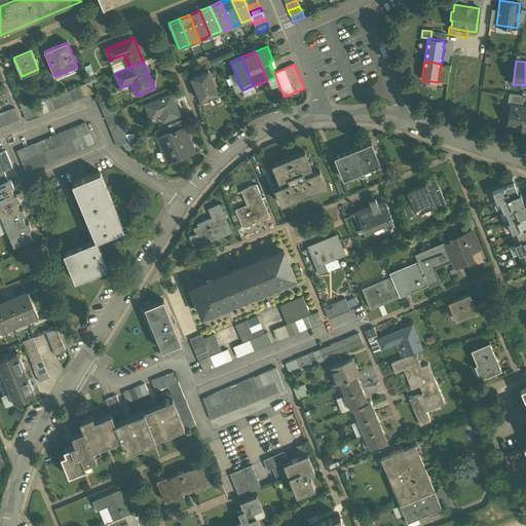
[(219,98),(208,71),(191,78),(203,107),(213,103),(212,101),(219,98)]
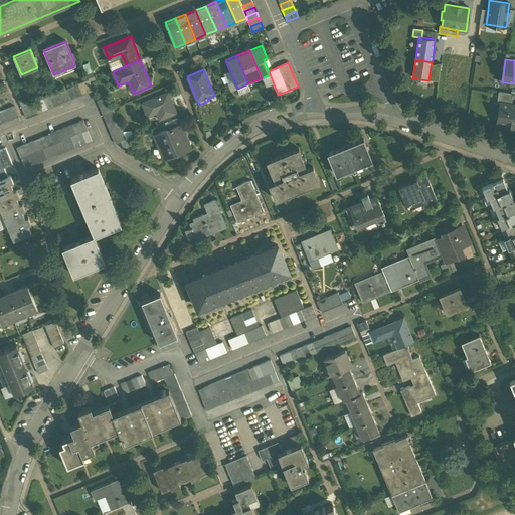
[(93,90),(89,79),(82,81),(87,92),(93,90)]
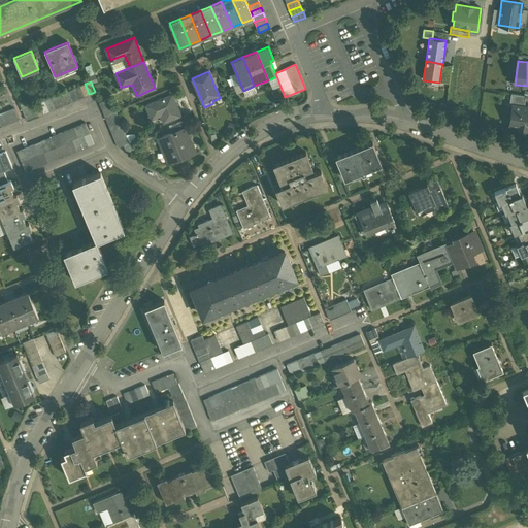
[(85,84),(79,87),(84,97),(89,94),(85,84)]
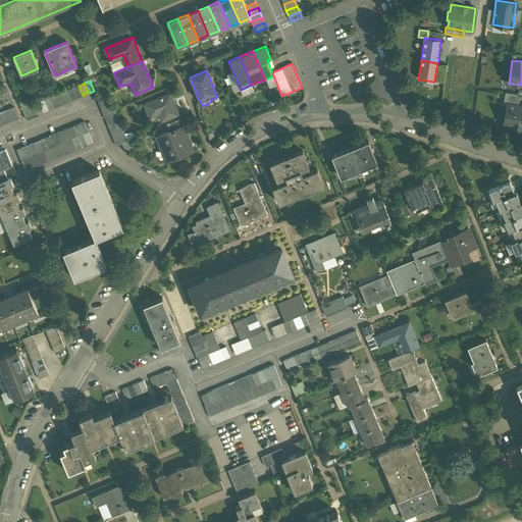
[(83,96),(79,86),(72,88),(76,98),(83,96)]
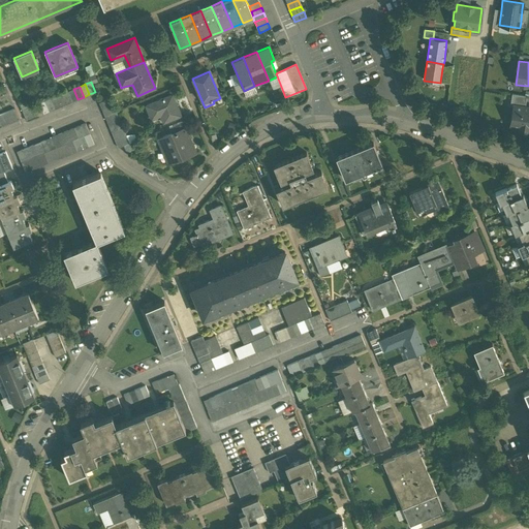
[(78,99),(73,89),(68,91),(72,101),(78,99)]
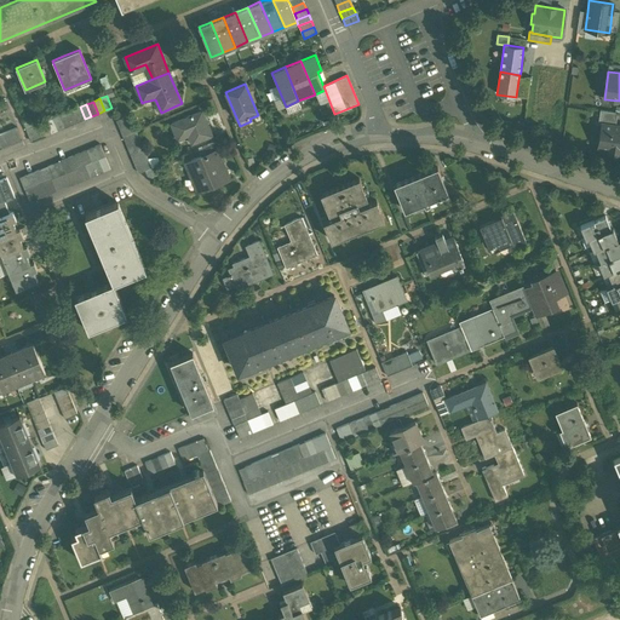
[(85,119),(80,107),(73,109),(78,122),(85,119)]
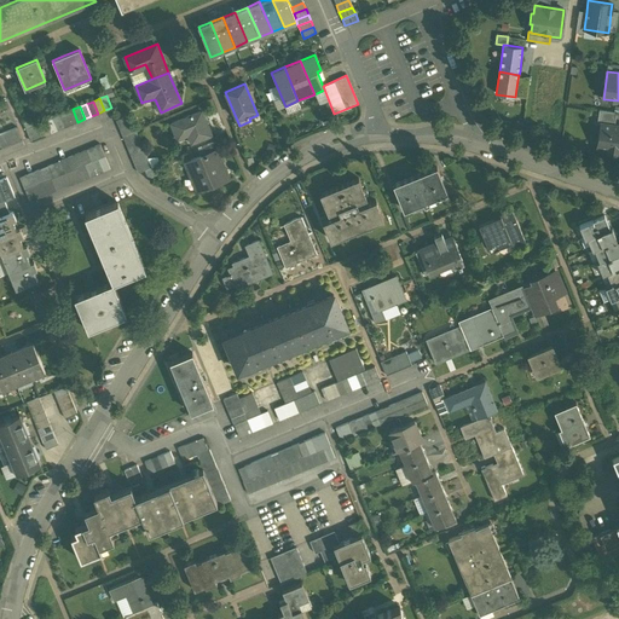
[(77,122),(73,109),(65,113),(71,125),(77,122)]
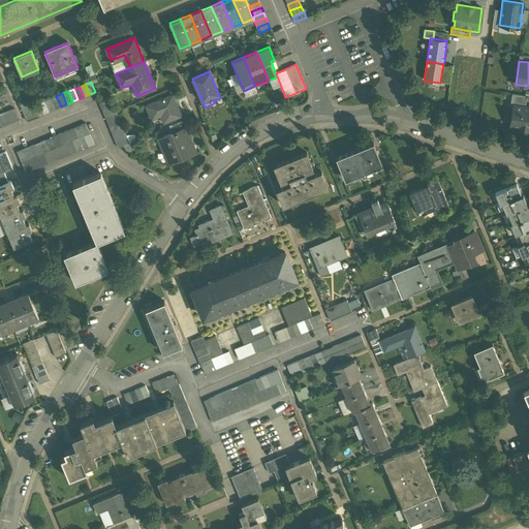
[(514,106),(526,107),(527,96),(512,94),(510,105),(514,106)]
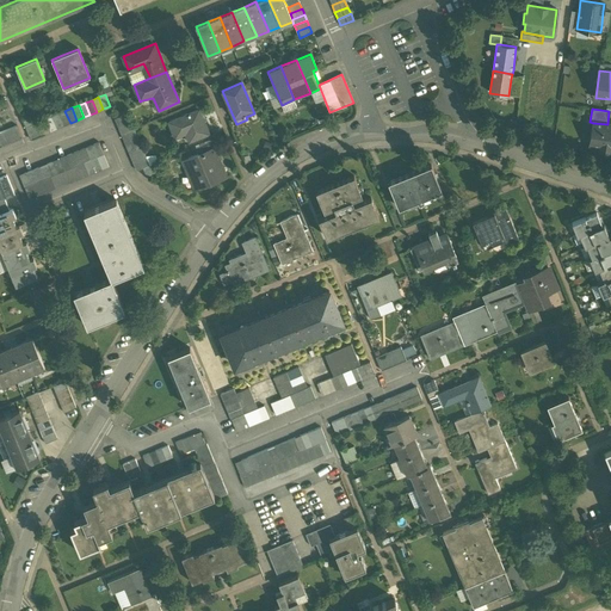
[(209,134),(199,110),(168,122),(173,135),(185,131),(189,142),(209,134)]
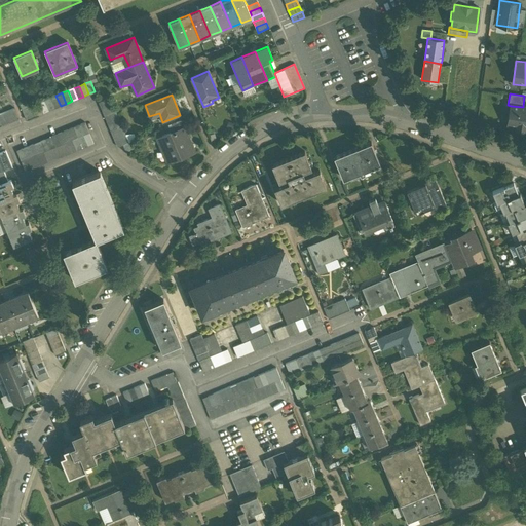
[(61,106),(55,96),(50,98),(54,108),(61,106)]
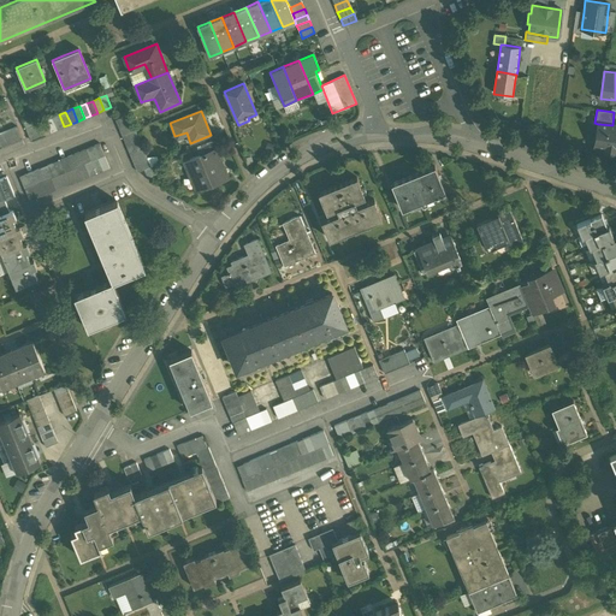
[(64,126),(59,114),(52,117),(58,129),(64,126)]
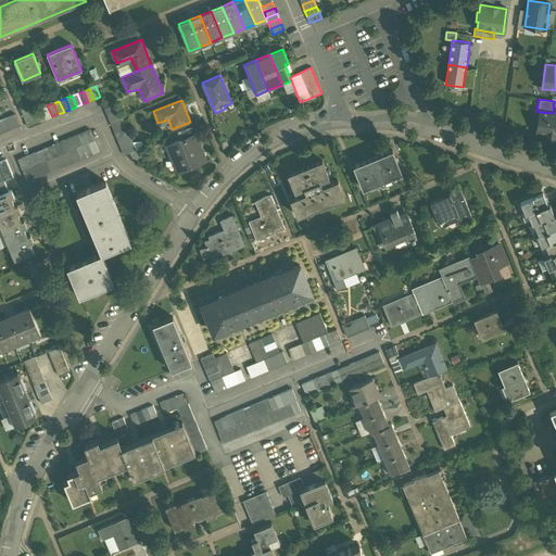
[(117,103),(104,108),(111,122),(123,117),(117,103)]
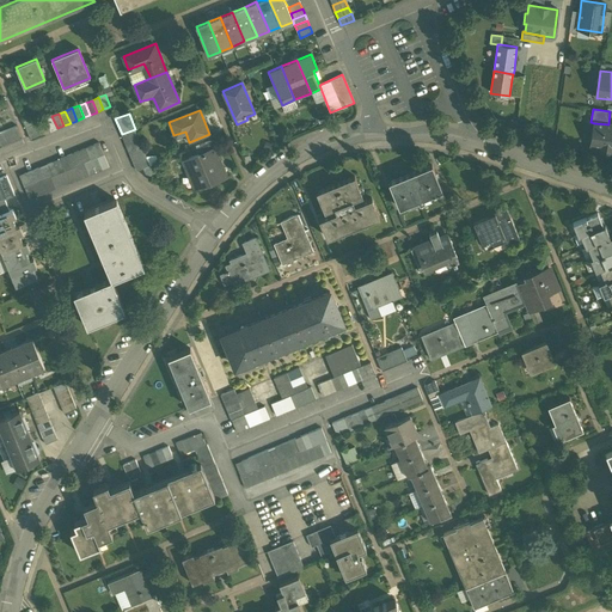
[(57,128),(51,116),(46,120),(50,132),(57,128)]
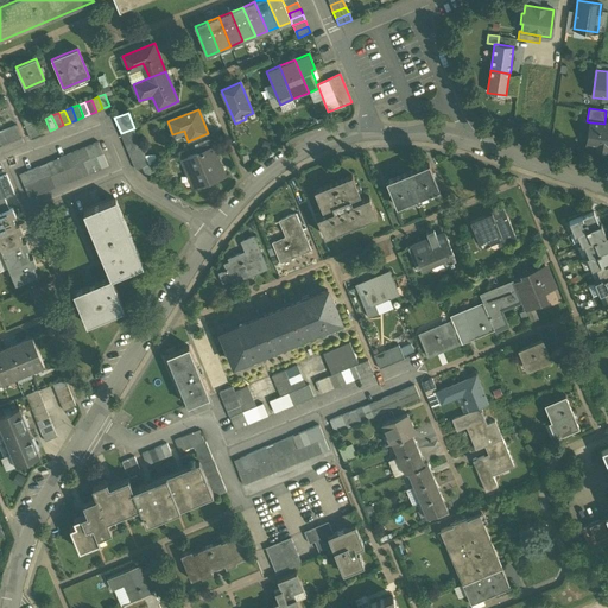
[(50,131),(45,119),(38,121),(44,133),(50,131)]
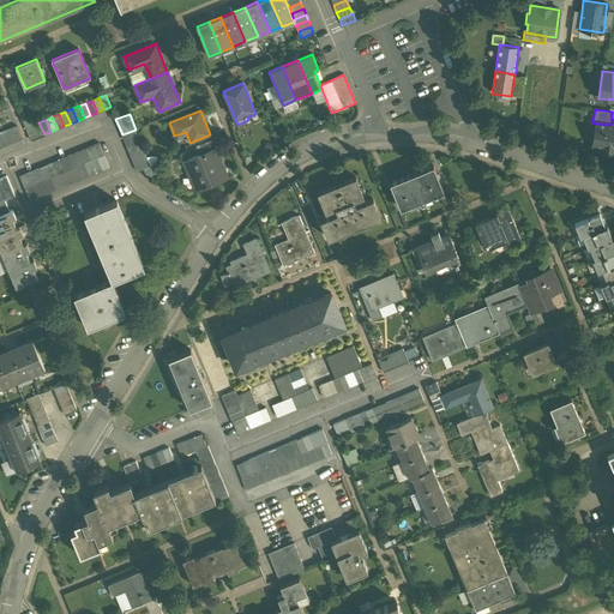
[(38,122),(32,125),(37,137),(44,134),(38,122)]
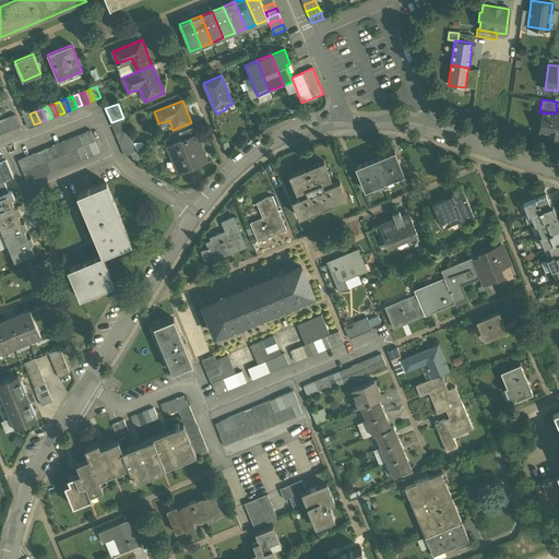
[(558,114),(556,114),(543,113),(539,133),(549,134),(548,137),(558,139),(558,137),(558,135),(558,114)]
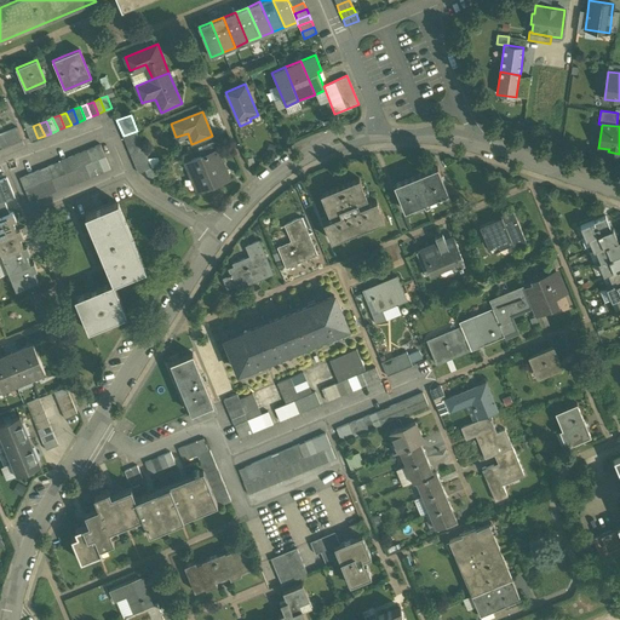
[(33,126),(26,128),(32,142),(38,138),(33,126)]
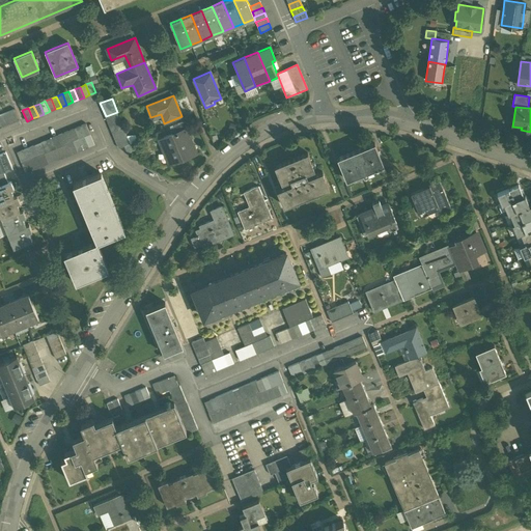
[(19,119),(15,109),(9,111),(14,122),(19,119)]
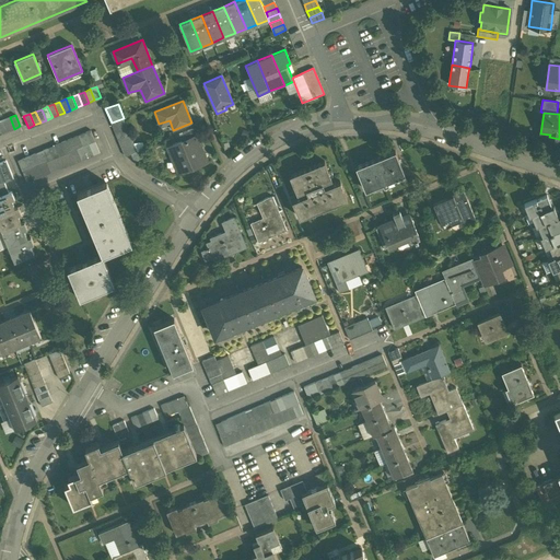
[(10,117),(3,120),(9,131),(14,129),(10,117)]
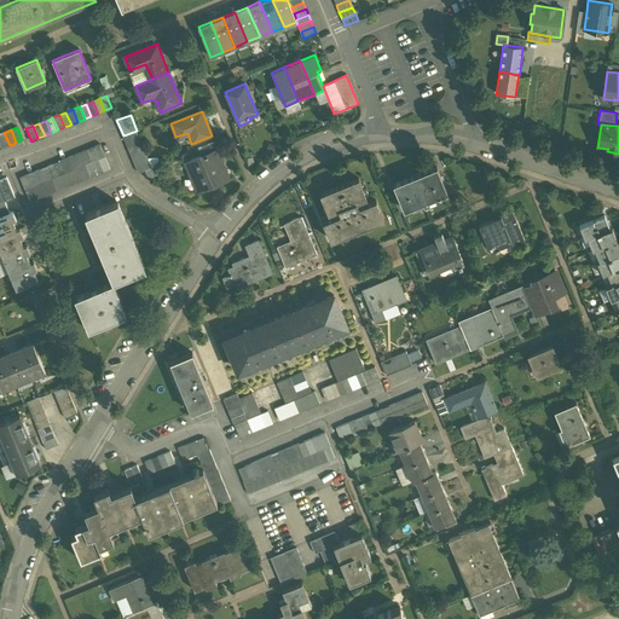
[(137,131),(123,136),(126,143),(139,137),(137,131)]
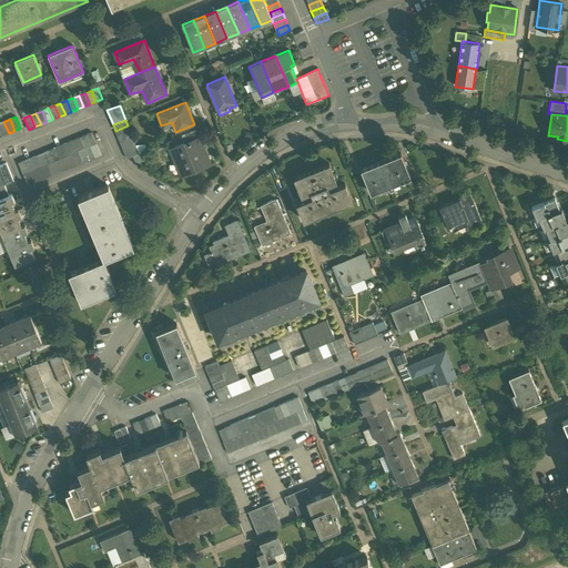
[(128,125),(115,131),(118,137),(130,132),(128,125)]
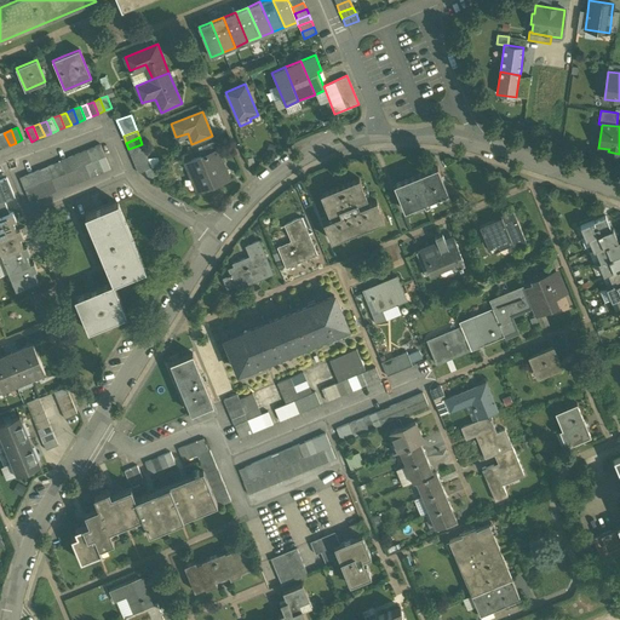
[(201,148),(204,155),(218,150),(216,143),(201,148)]
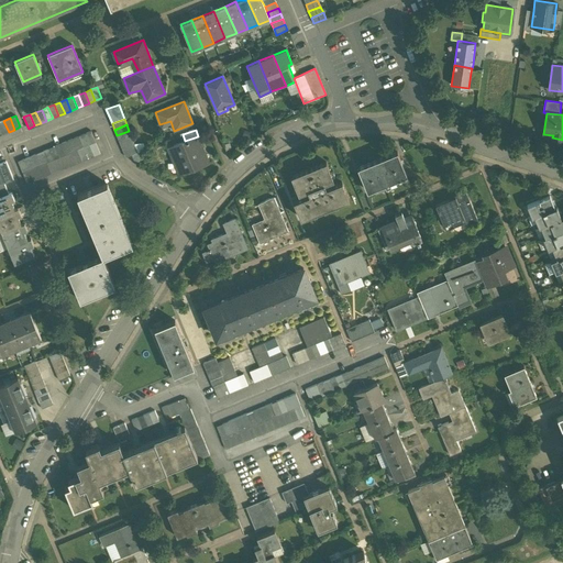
[(96,142),(91,131),(85,133),(89,144),(96,142)]
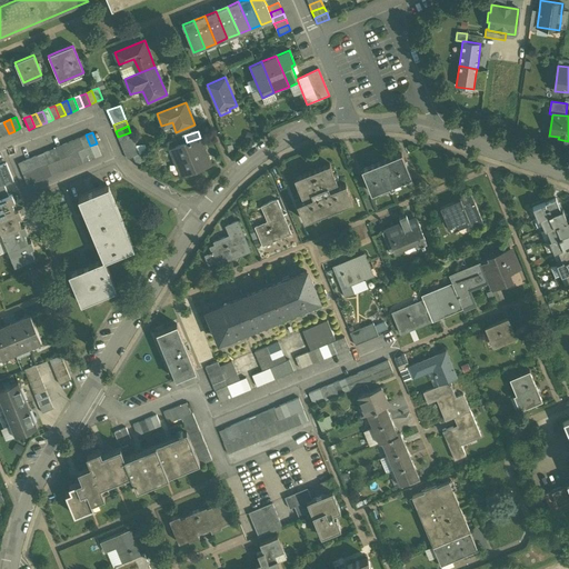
[(130,132),(118,137),(120,143),(133,138),(130,132)]
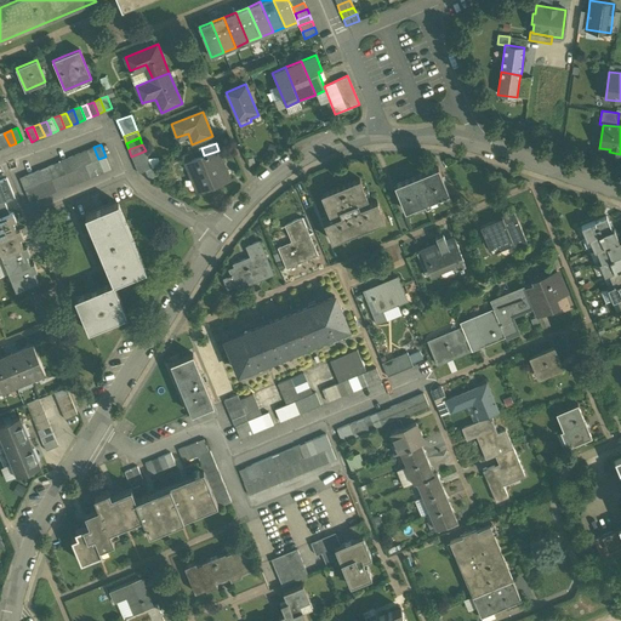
[(98,159),(93,147),(87,151),(92,163),(98,159)]
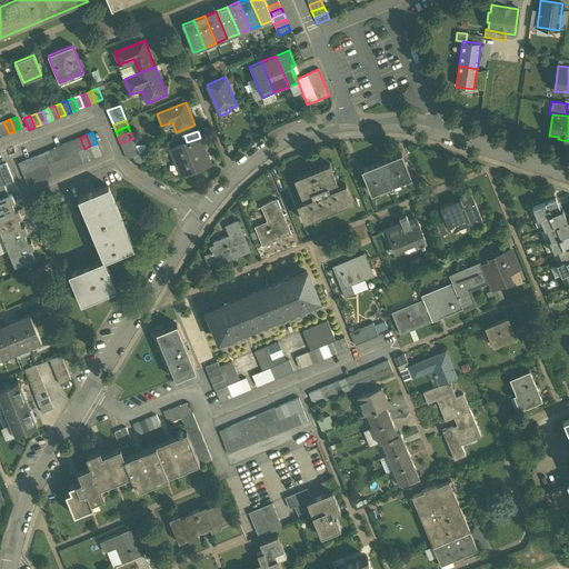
[(85,149),(80,138),(73,140),(78,151),(85,149)]
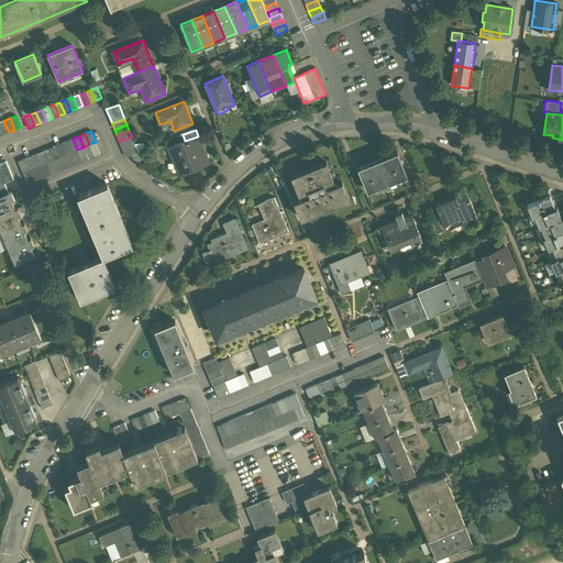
[(132,136),(119,142),(123,150),(135,145),(132,136)]
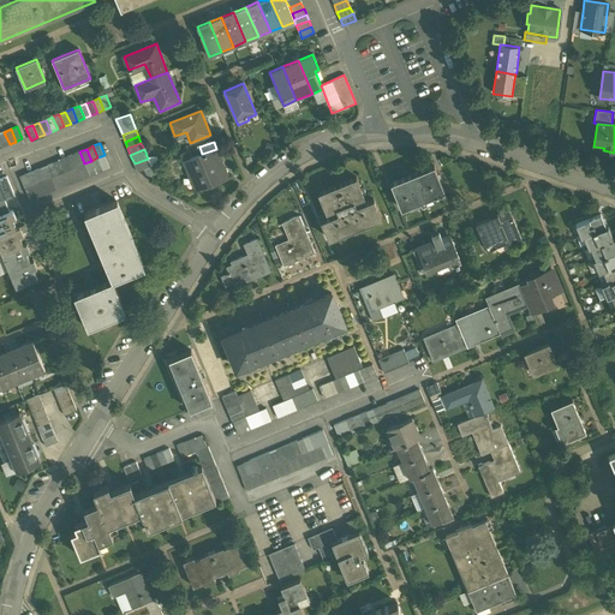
[(202,154),(185,161),(197,190),(228,177),(216,149),(202,154)]
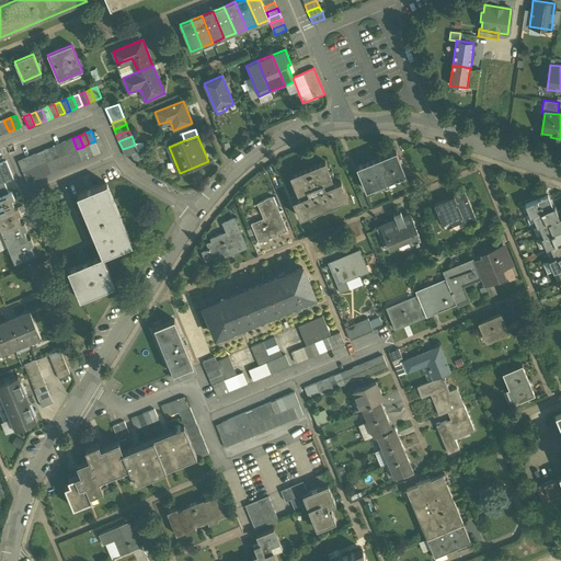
[(72,138),(67,140),(71,151),(77,149),(72,138)]
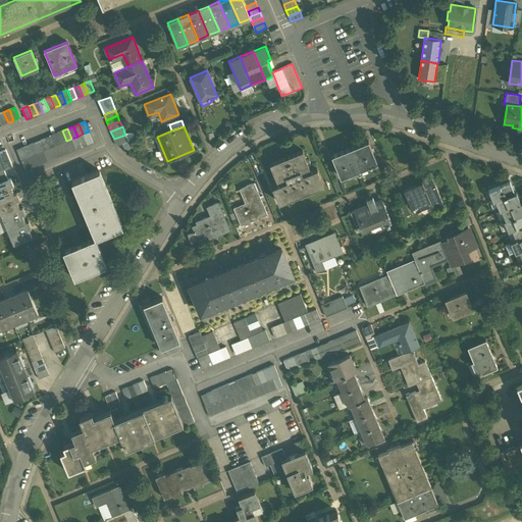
[(62,131),(56,134),(60,144),(66,141),(62,131)]
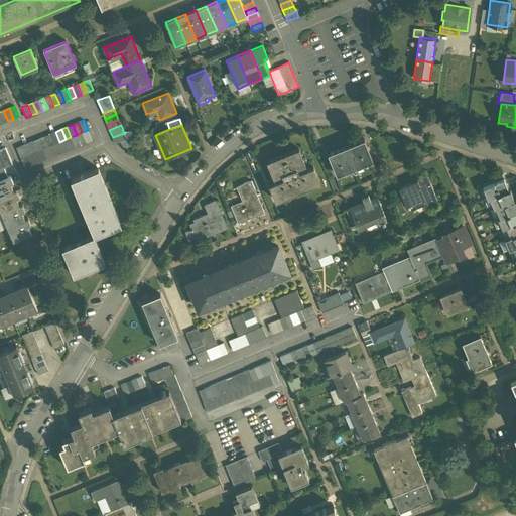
[(92,140),(88,130),(82,132),(87,143),(92,140)]
